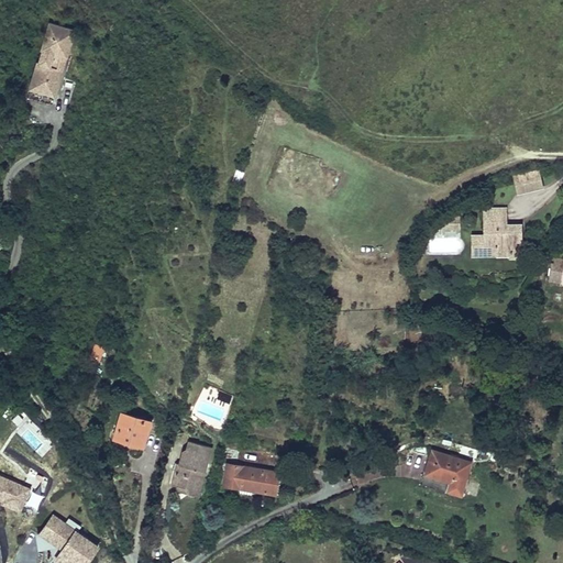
[(53,105),(63,70),(63,69),(57,68),(62,55),(67,57),(72,43),(75,31),(50,22),(45,35),(41,48),(42,50),(39,63),(37,62),(26,96),(53,105)]
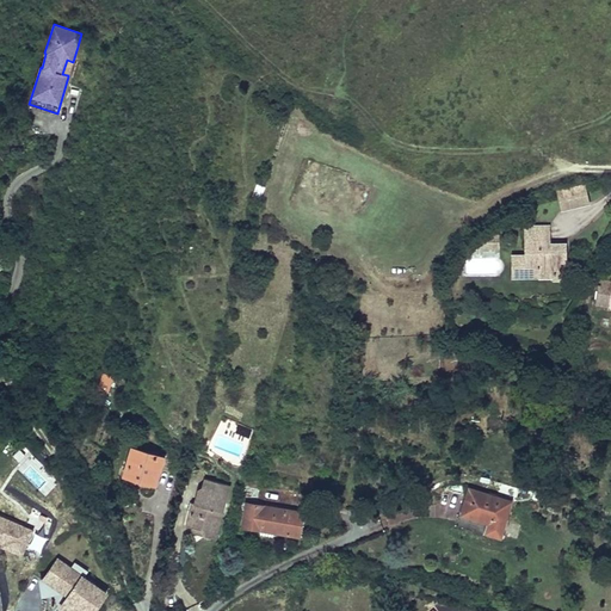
[(62,74),(68,75),(73,62),(67,60),(62,74)]
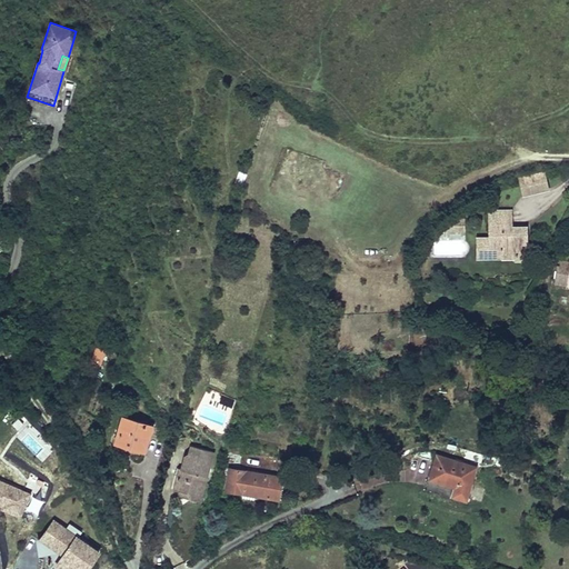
[(545,171),(519,176),(523,193),(548,189),(545,171)]
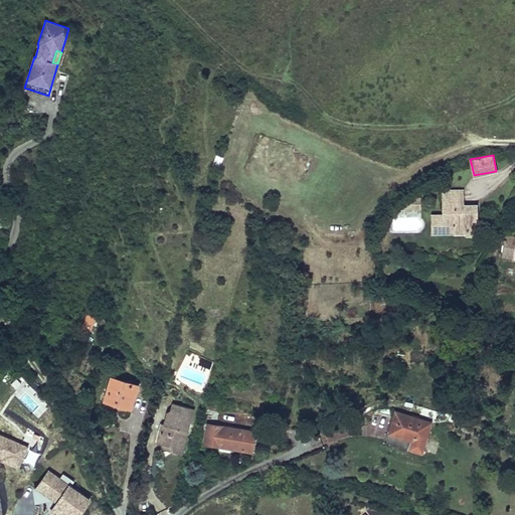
[(443,191),(443,215),(432,215),(432,230),(453,230),(453,232),(467,232),(467,226),(477,226),(477,205),(463,205),(458,205),(458,191),(443,191)]
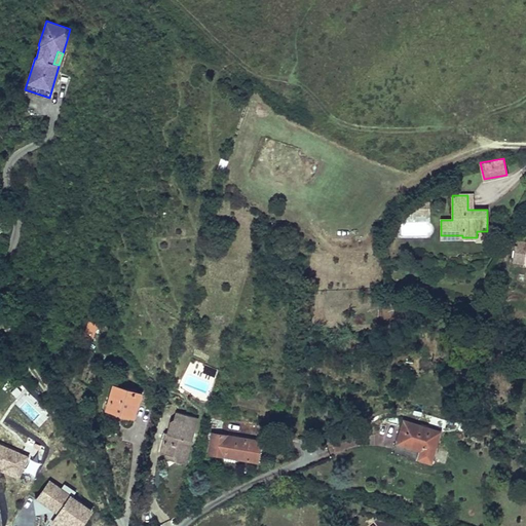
[(429,212),(429,202),(421,202),(421,204),(421,212),(429,212)]
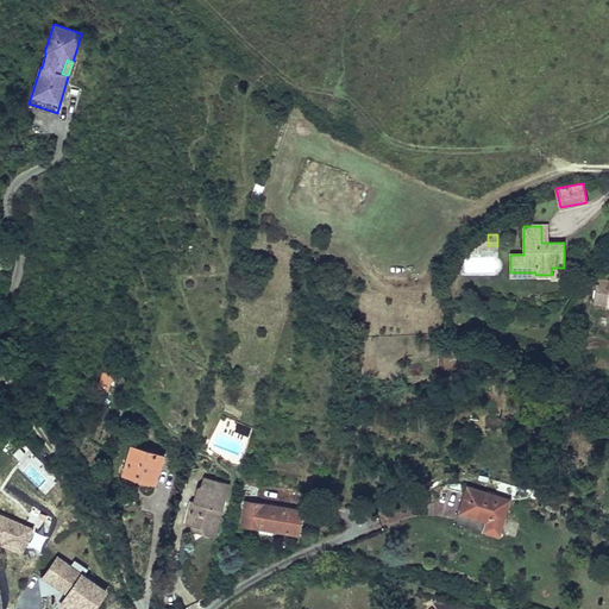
[(564,268),(552,268),(552,275),(552,278),(564,278),(564,268)]
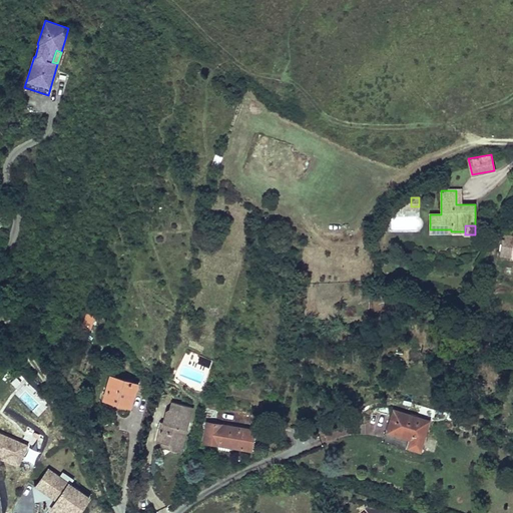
[(511,246),(512,236),(504,235),(504,238),(503,242),(503,245),(511,246)]
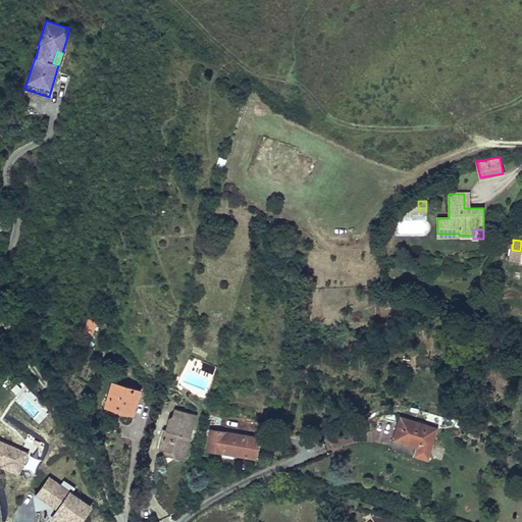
[(512,250),(510,260),(519,261),(520,251),(512,250)]
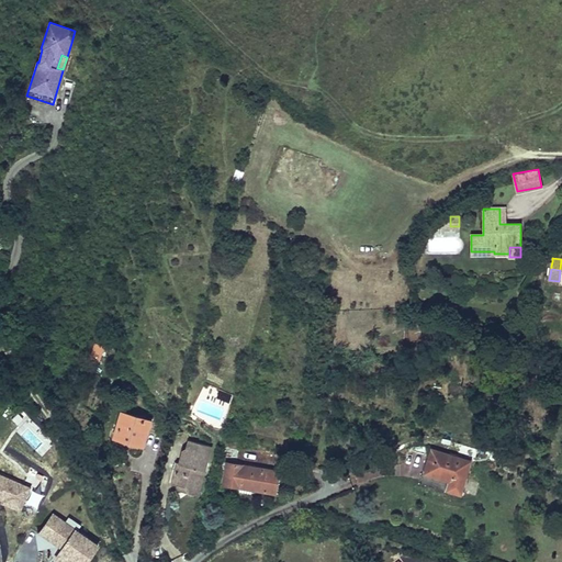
[(122,385),(119,391),(125,395),(128,390),(122,385)]
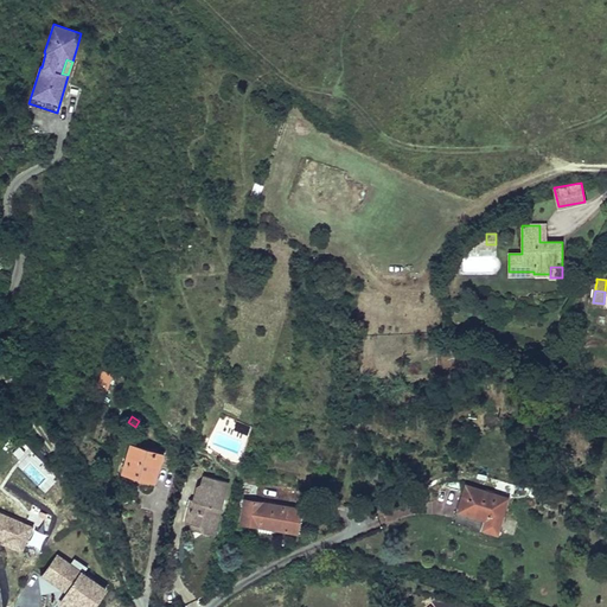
[(237,439),(249,441),(251,433),(240,430),(237,439)]
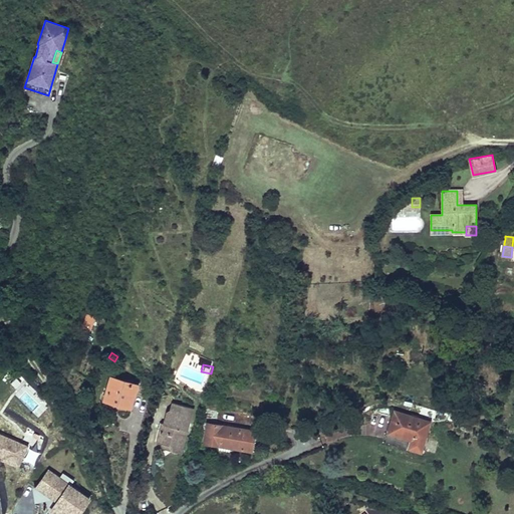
[(111,376),(104,399),(131,407),(138,386),(111,376)]
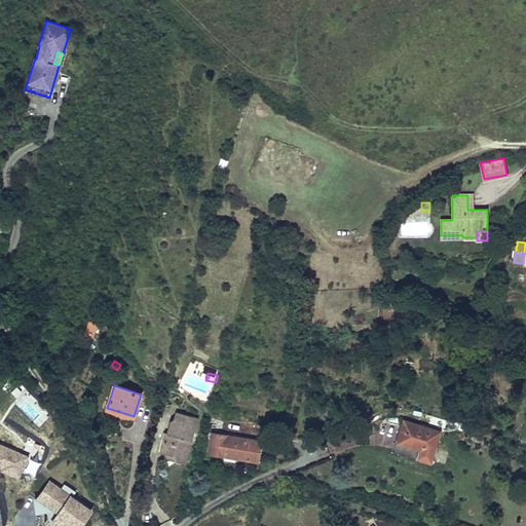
[(177,412),(175,420),(171,422),(167,434),(166,440),(163,441),(160,452),(166,453),(173,455),(177,461),(185,463),(197,418),(177,412)]
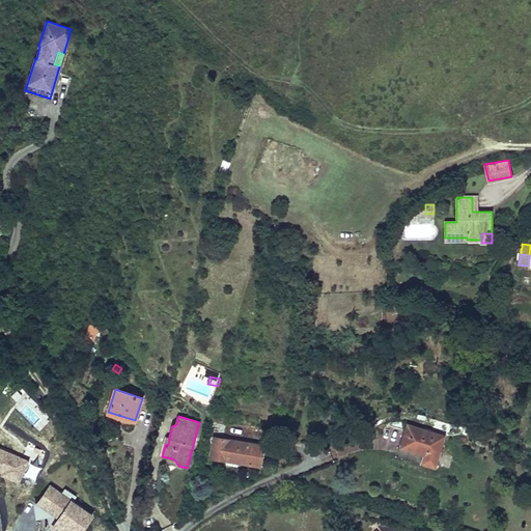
[(435,466),(444,436),(408,424),(398,454),(435,466)]
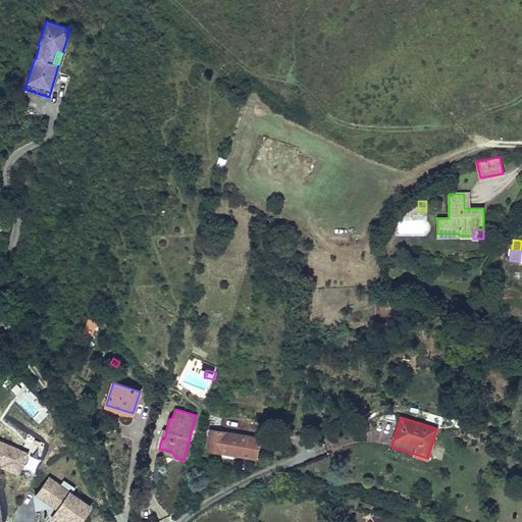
[(255,458),(259,437),(210,429),(207,450),(223,453),(233,454),(255,458)]
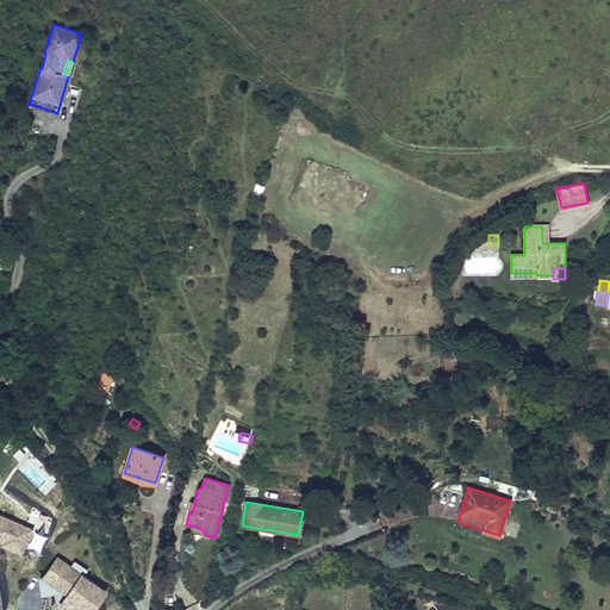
[(0,546),(22,556),(33,531),(1,517),(0,518),(0,546)]
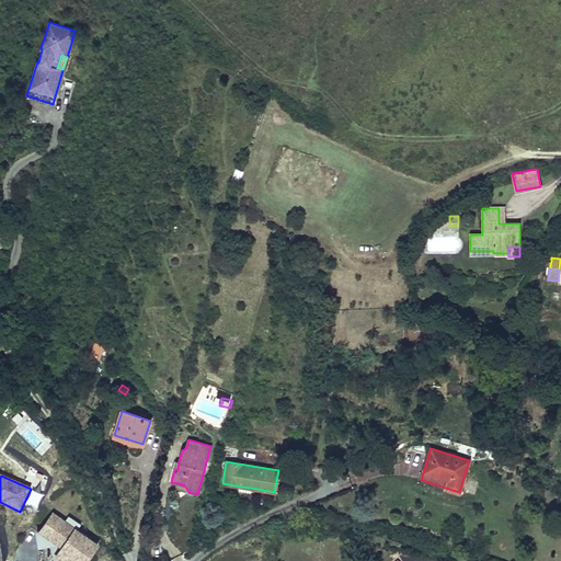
[(87,560),(99,546),(52,512),(36,531),(59,548),(50,559),(54,560),(87,560)]
